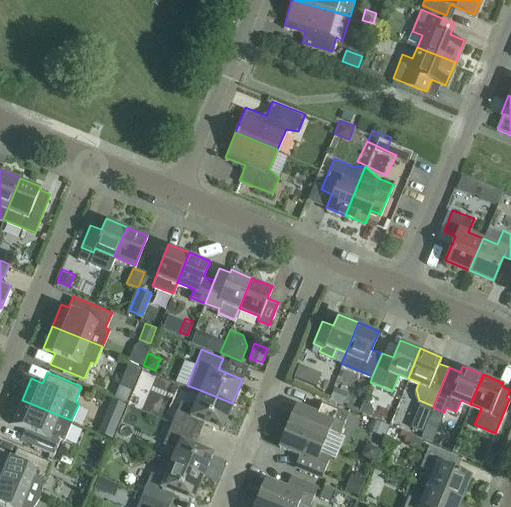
[(117,384),(113,394),(127,399),(131,389),(117,384)]
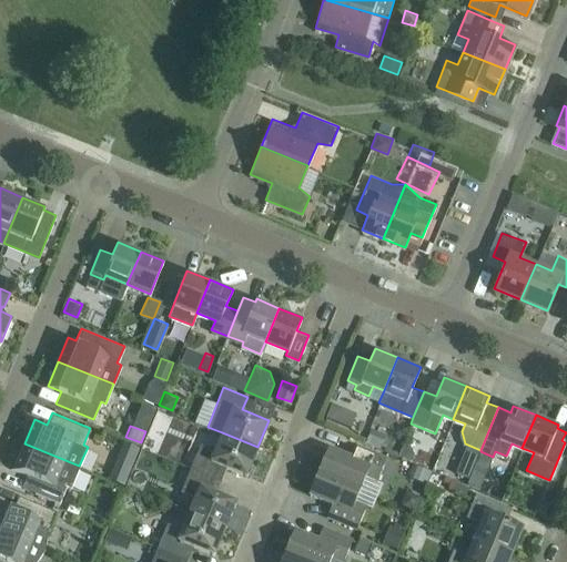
[(191,466),(214,476),(220,462),(247,473),(257,447),(222,432),(215,449),(201,442),(191,466)]
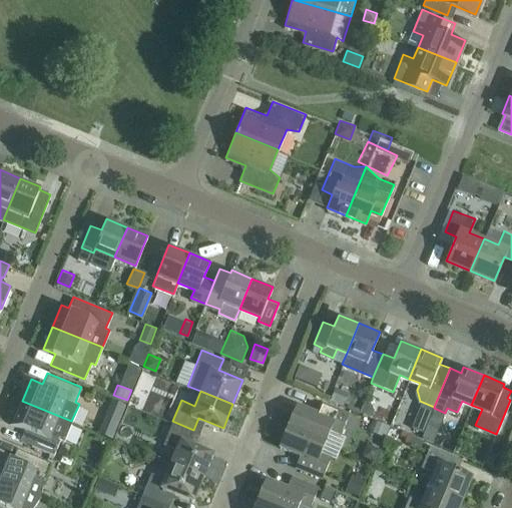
[(13,423),(37,432),(32,444),(54,453),(61,437),(64,439),(71,421),(22,401),(13,423)]
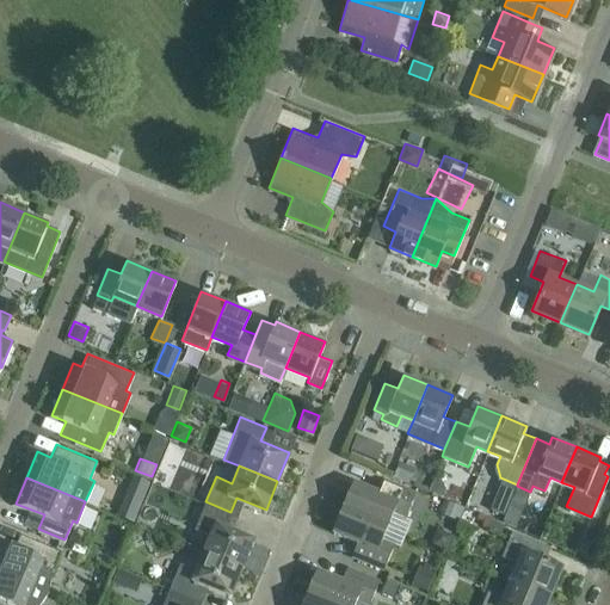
[(344,505),(388,523),(394,508),(406,513),(416,491),(384,477),(379,491),(353,480),(344,505)]
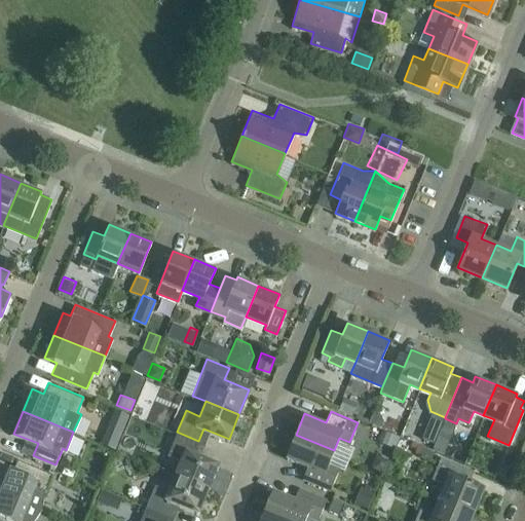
[(107,424),(101,441),(115,447),(121,430),(107,424)]
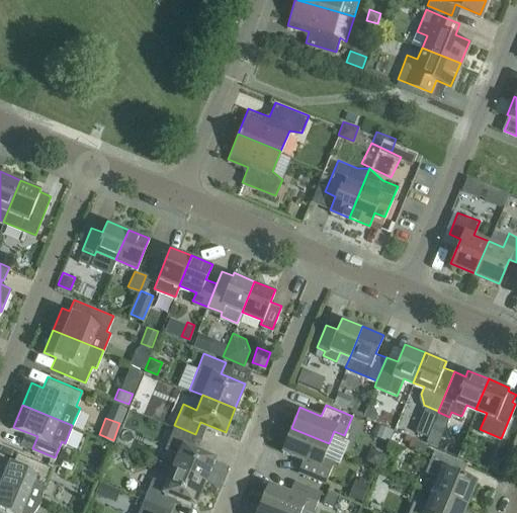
[(378,422),(373,433),(389,439),(394,427),(378,422)]
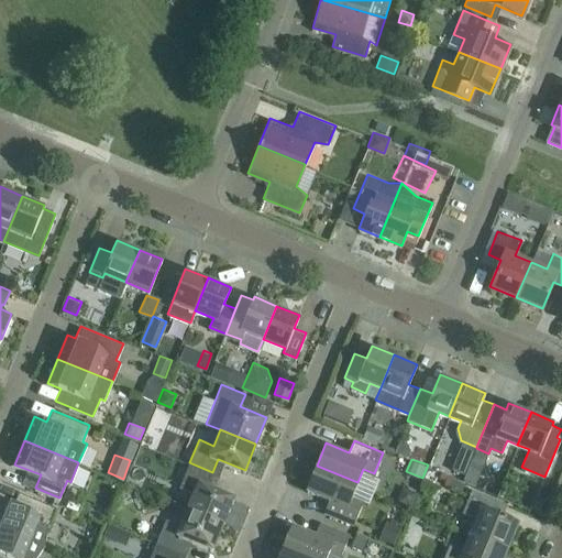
[(207,485),(212,472),(189,462),(179,485),(194,492),(187,507),(223,523),(234,496),(207,485)]
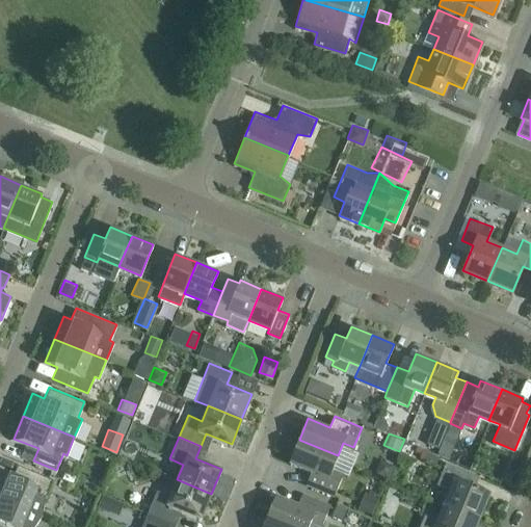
[(332,469),(338,455),(299,440),(290,462),(312,471),(307,482),(335,493),(343,473),(332,469)]
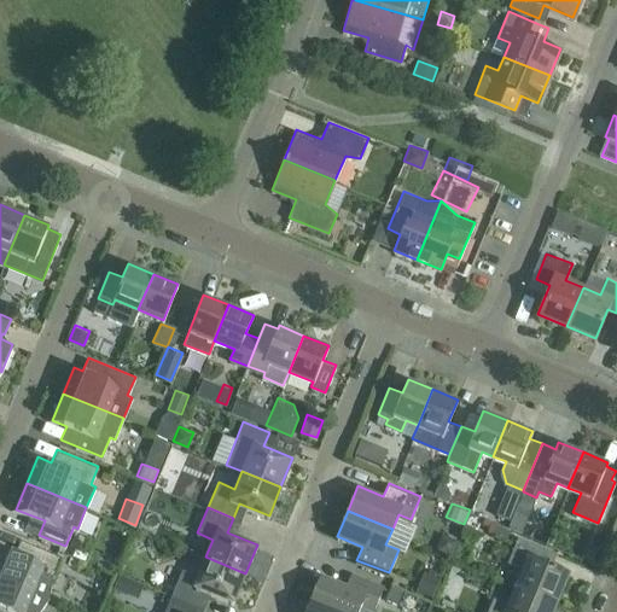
[(496,522),(493,531),(507,537),(511,528),(496,522)]
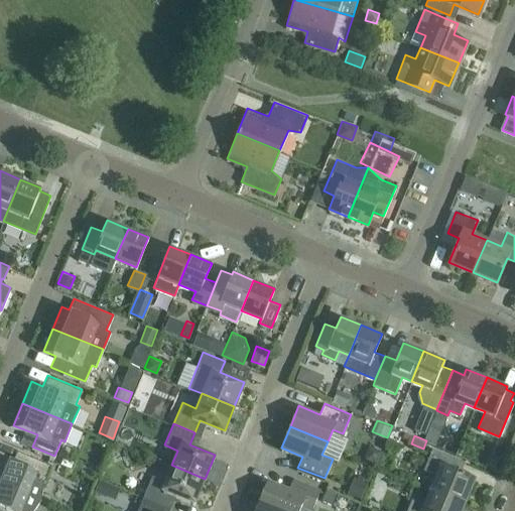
[(369,443),(363,458),(377,463),(383,449),(369,443)]
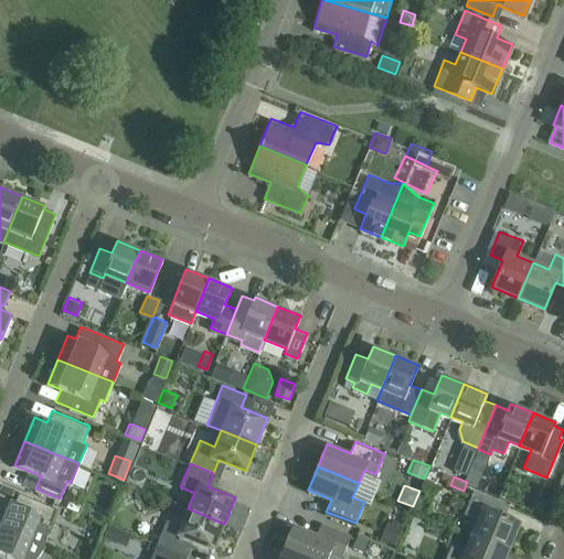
[(472,535),(508,549),(519,523),(491,512),(497,498),(474,488),(464,513),(479,518),(472,535)]
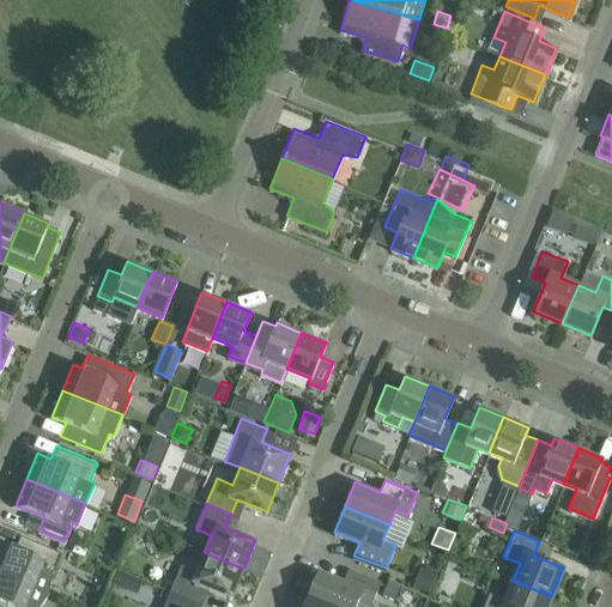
[(0,541),(0,571),(49,592),(53,570),(61,551),(22,534),(16,547),(0,541)]
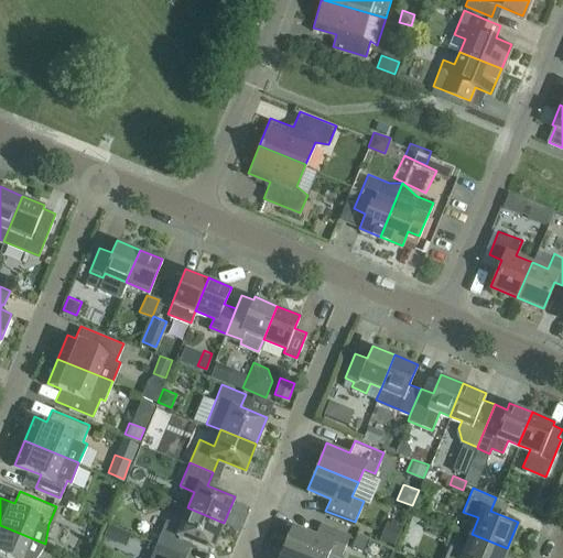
[(536,493),(530,504),(542,510),(548,498),(536,493)]
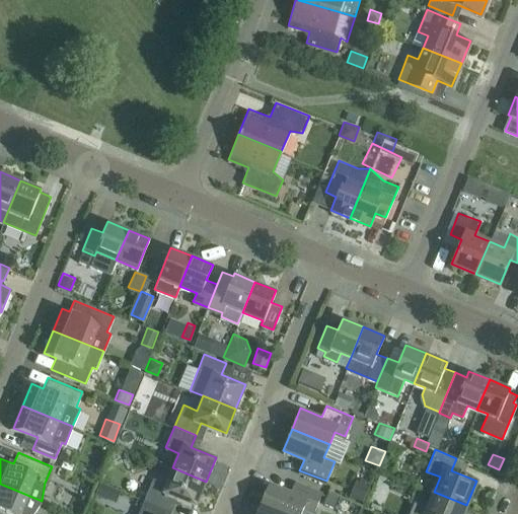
[(153,476),(144,498),(166,507),(170,496),(196,506),(206,482),(172,467),(166,483),(153,476)]
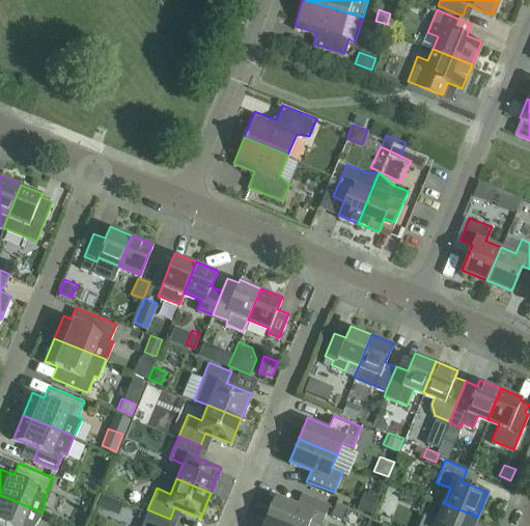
[(364,490),(357,506),(371,513),(379,495),(364,490)]
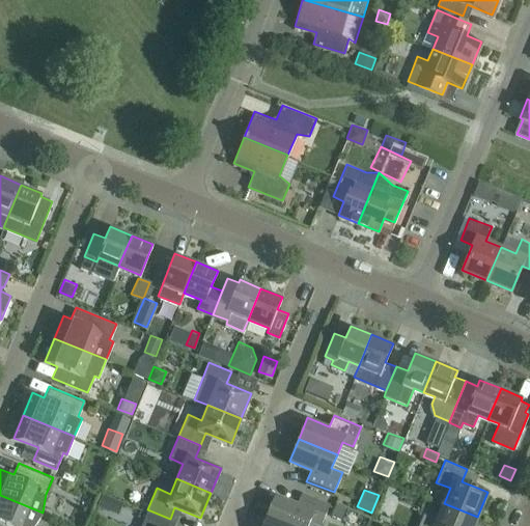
[(103,491),(98,503),(108,507),(113,496),(103,491)]
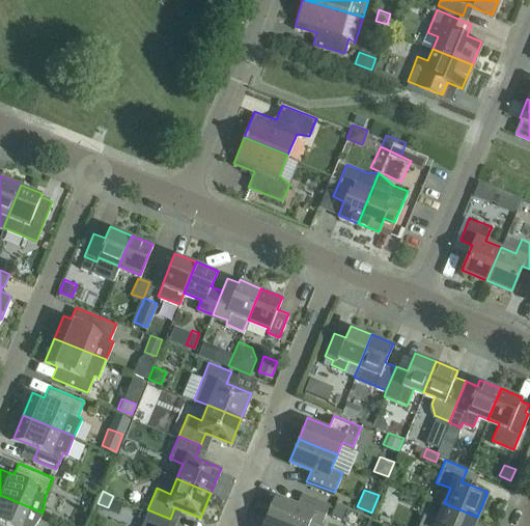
[(267,516),(290,525),(307,525),(310,519),(322,523),(330,503),(302,492),(298,503),(275,494),(267,516)]
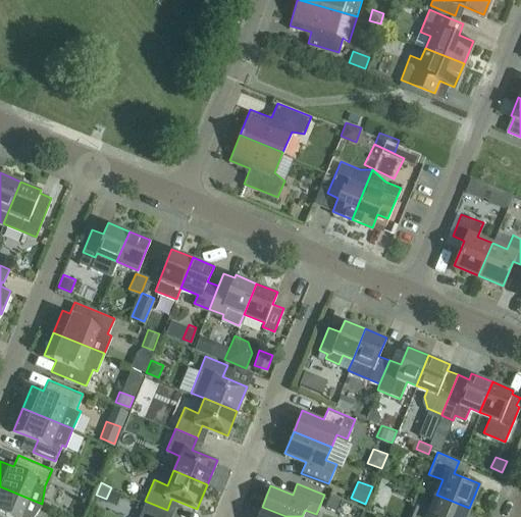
[(33,516),(42,504),(0,486),(0,516),(33,516)]
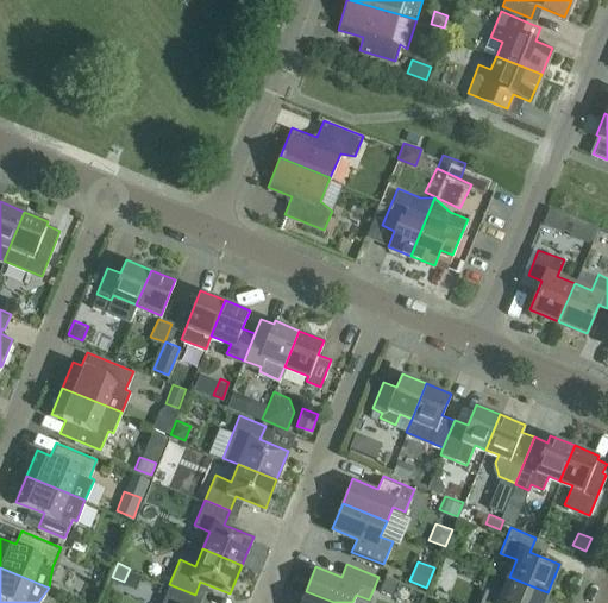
[(386,575),(380,588),(393,594),(399,580),(386,575)]
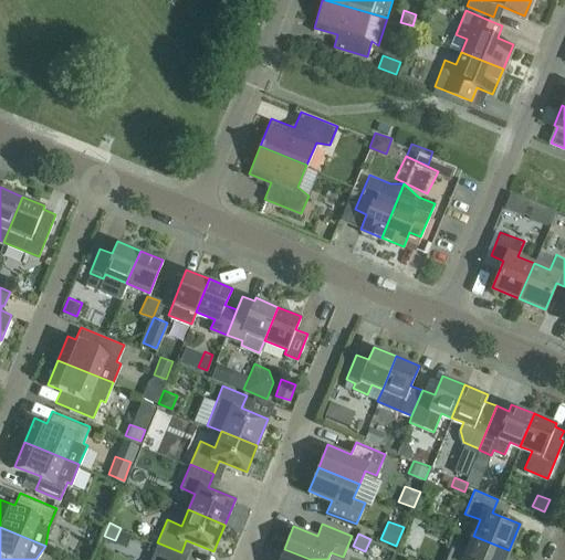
[(445,559),(504,559),(509,550),(473,536),(467,551),(451,546),(445,559)]
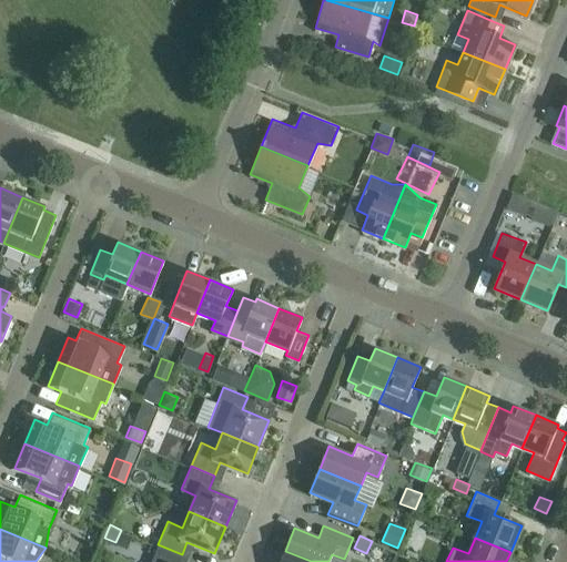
[(178,561),(182,554),(158,544),(150,561),(178,561)]
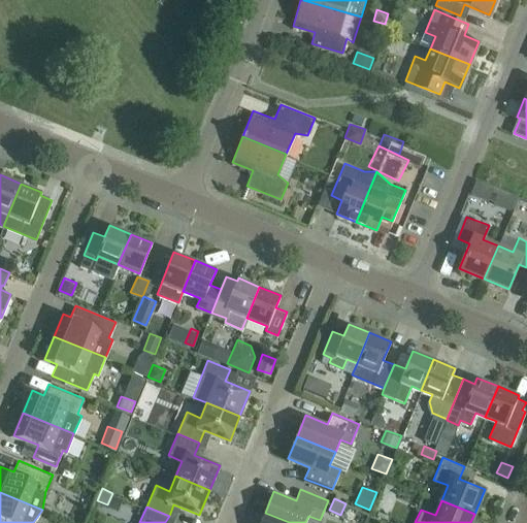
[(289,522),(265,513),(260,522),(289,522)]
